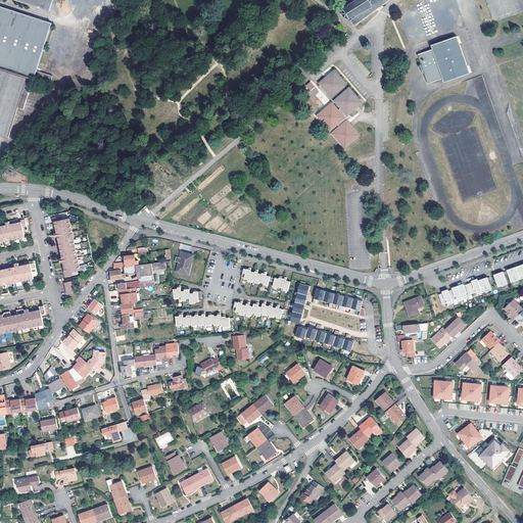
[(53,0),(19,0),(50,9),(53,0)]
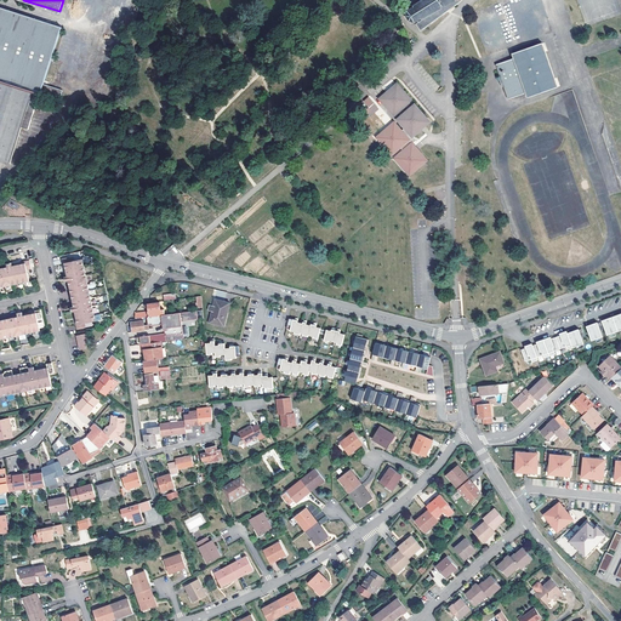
[(437,0),(423,0),(414,6),(415,7),(408,11),(406,17),(409,21),(415,22),(415,23),(416,22),(417,24),(417,26),(419,29),(419,28),(431,22),(431,23),(444,12),(440,7),(442,7),(437,0)]
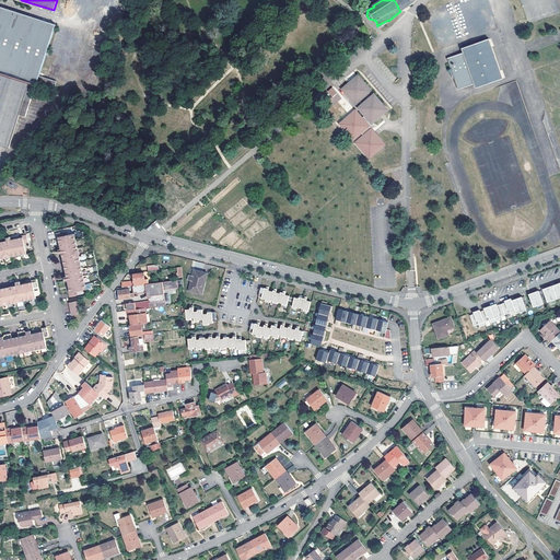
[(388,20),(377,25),(380,30),(404,11),(400,4),(408,0),(394,0),(398,7),(397,7),(400,11),(388,21),(388,20)]
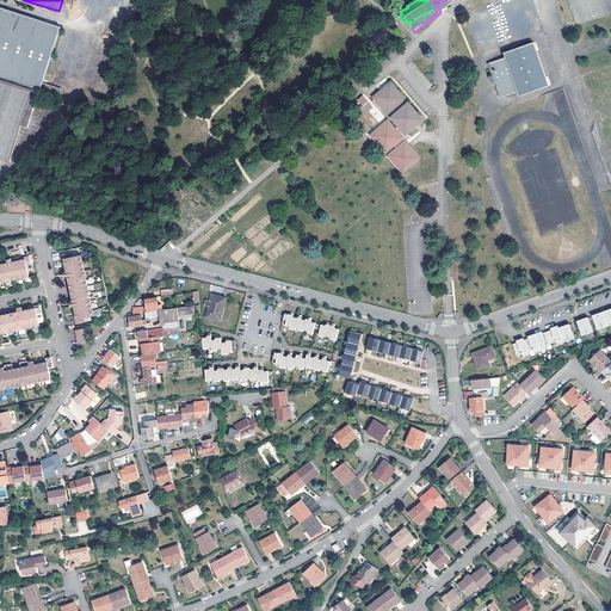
[(450,0),(445,0),(437,5),(440,12),(455,1),(454,0),(450,0),(451,0),(450,0)]
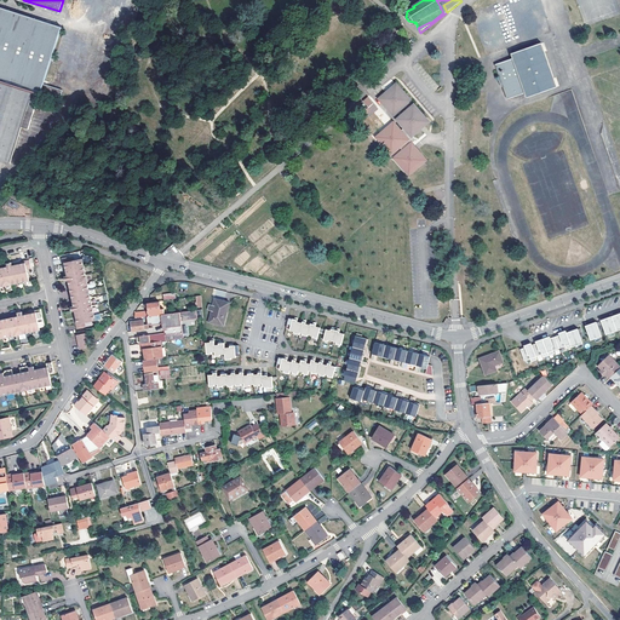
[(0,80),(42,93),(42,90),(46,91),(46,92),(62,97),(64,87),(45,81),(63,24),(0,5),(0,80)]
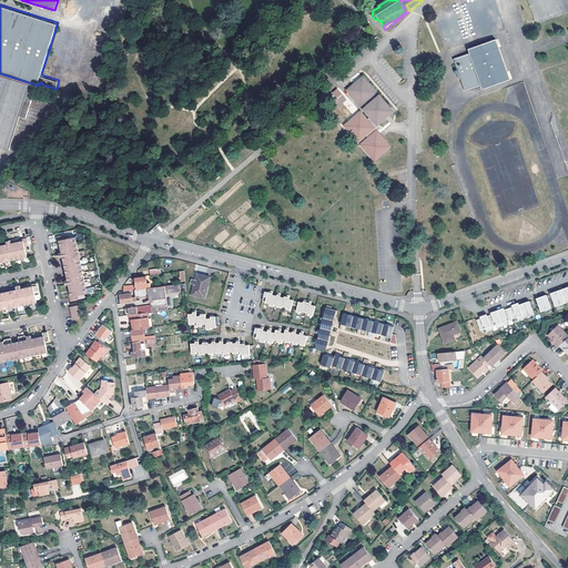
[(463,79),(460,80),(465,92),(480,87),(482,91),(509,81),(496,40),(468,50),(469,54),(454,60),(458,72),(459,72),(463,79)]
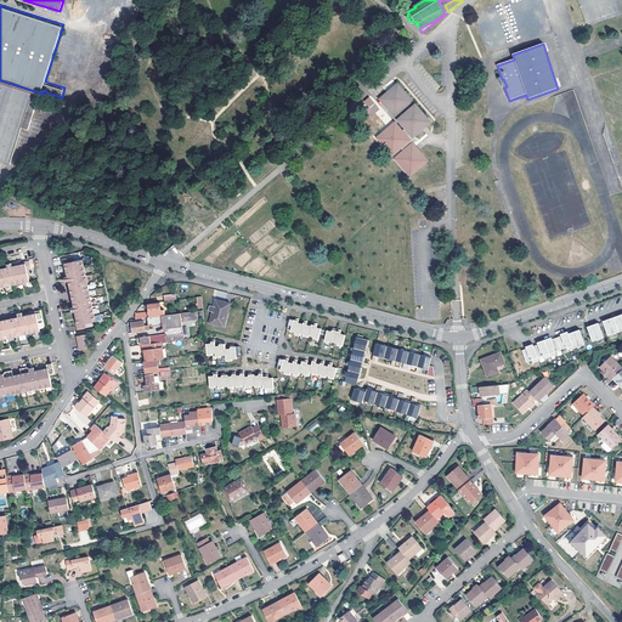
[(40,94),(0,82),(0,159),(11,163),(22,126),(29,129),(40,94)]
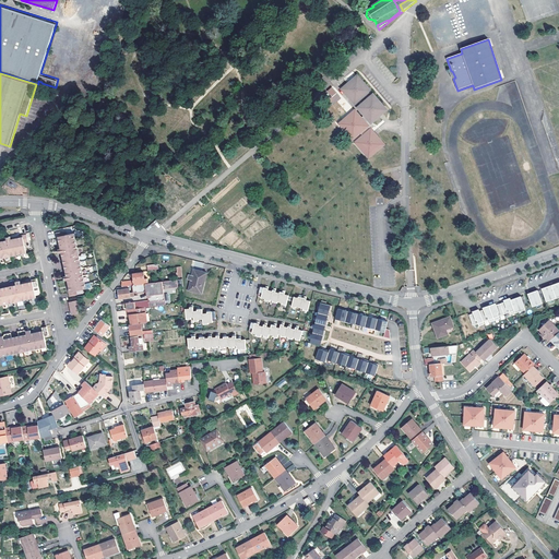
[(387,110),(373,95),(373,96),(370,92),(357,76),(342,90),(356,105),(359,102),(363,105),(358,108),(365,116),(361,119),(355,111),(340,125),(353,140),(360,133),(364,137),(356,143),(369,158),(384,145),(371,130),(375,128),(371,123),(387,110)]
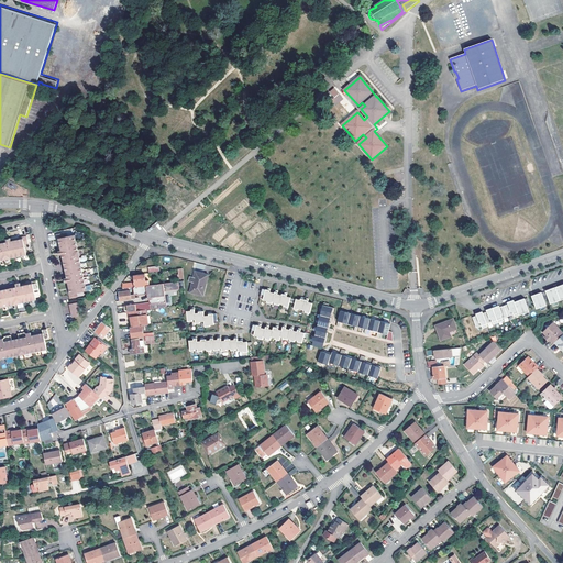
[(327,91),(329,95),(337,105),(344,99),(334,86),(327,91)]
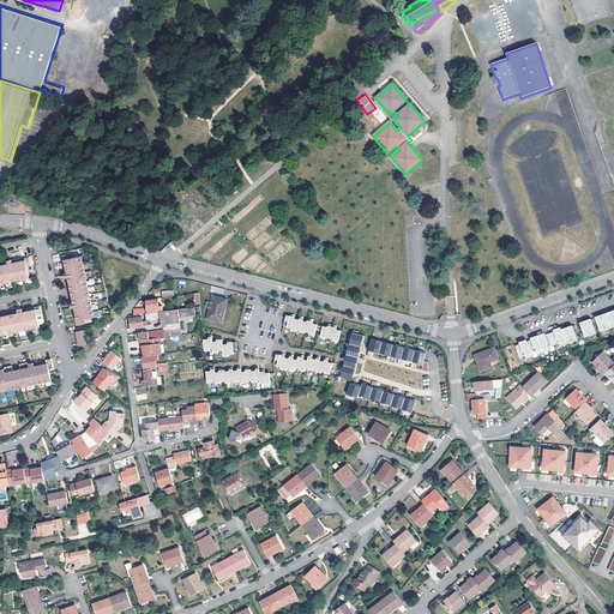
[(71,309),(72,309),(74,309),(77,321),(74,321),(76,327),(84,325),(83,320),(95,318),(82,258),(70,260),(70,256),(61,257),(62,263),(64,263),(67,275),(65,275),(64,275),(64,277),(65,280),(67,280),(73,305),(70,306),(71,307),(71,309)]
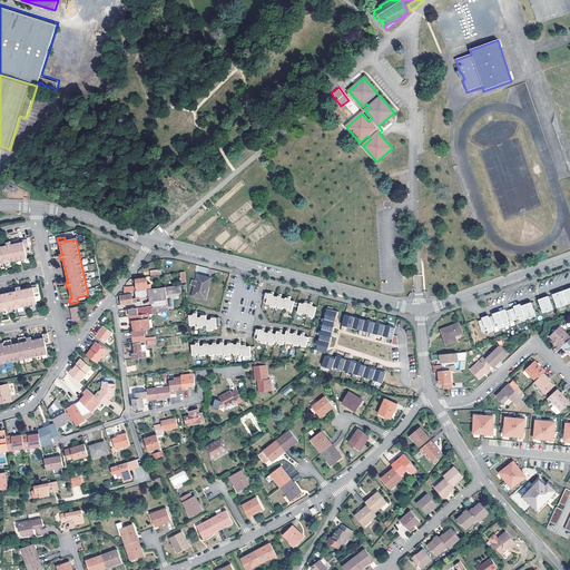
[(7,245),(0,246),(0,264),(27,258),(25,247),(29,247),(27,239),(22,241),(22,242),(11,245),(11,243),(10,242),(8,242),(7,243),(7,245)]
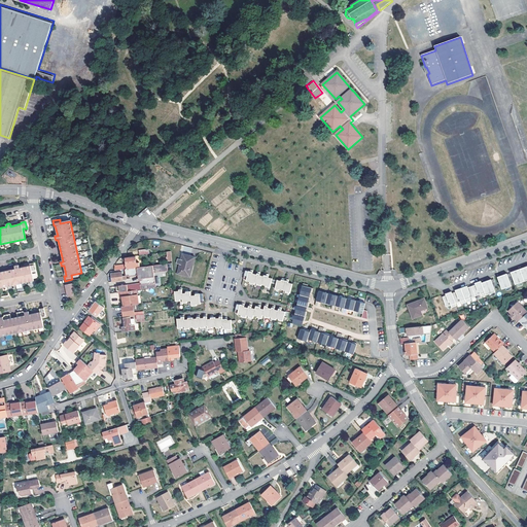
[(177,262),(180,264),(178,274),(187,277),(190,265),(192,266),(195,257),(182,254),(181,260),(177,259),(177,262)]
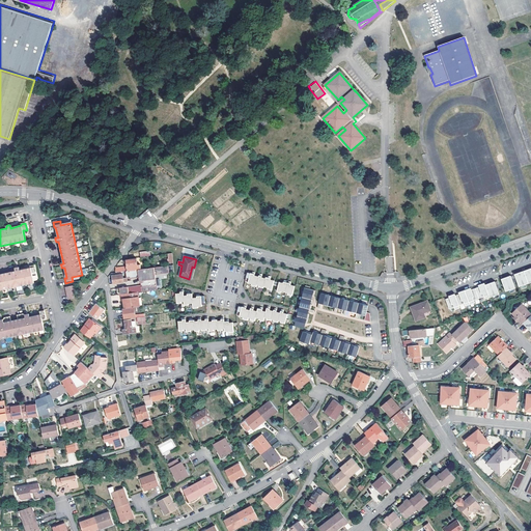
[(126,271),(140,269),(140,266),(137,266),(137,259),(124,261),(124,262),(128,262),(128,267),(116,269),(116,273),(126,271)]
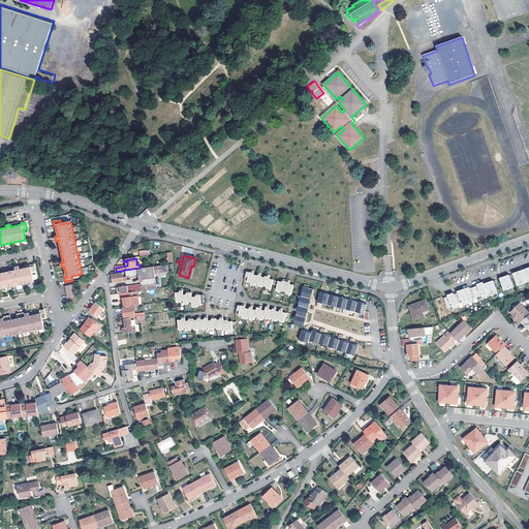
[(0,288),(18,285),(18,289),(23,288),(22,284),(34,282),(32,272),(36,271),(34,265),(30,266),(31,267),(20,269),(20,268),(20,267),(17,267),(16,267),(16,270),(0,273),(0,288)]
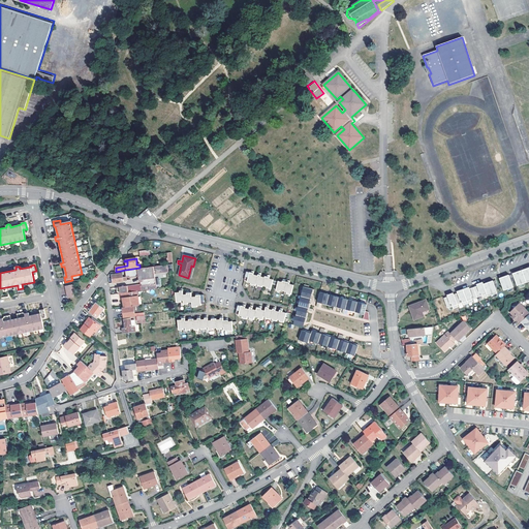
[(156,288),(154,274),(168,272),(167,265),(139,268),(125,270),(126,277),(129,277),(129,278),(142,276),(143,281),(141,282),(142,290),(156,288)]
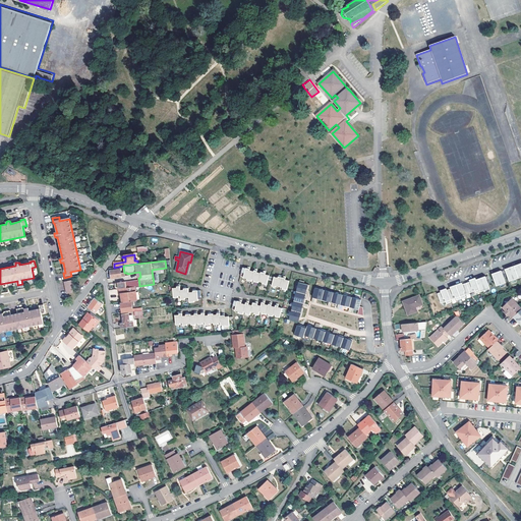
[(520,263),(505,269),(510,281),(516,279),(520,276),(520,263)]
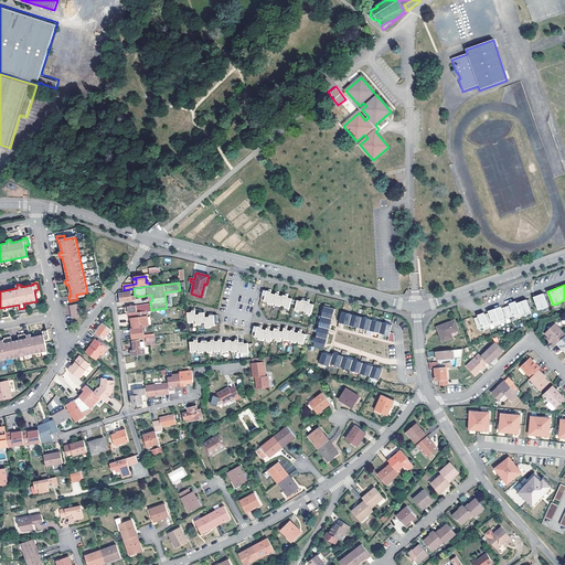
[(272,292),(267,291),(264,301),(268,302),(268,304),(273,305),(273,306),(275,307),(276,306),(280,307),(280,305),(285,306),(285,307),(289,308),(291,299),(288,298),(288,297),(283,296),(283,297),(278,296),(279,295),(276,294),(276,295),(272,294),(270,294),(272,292)]
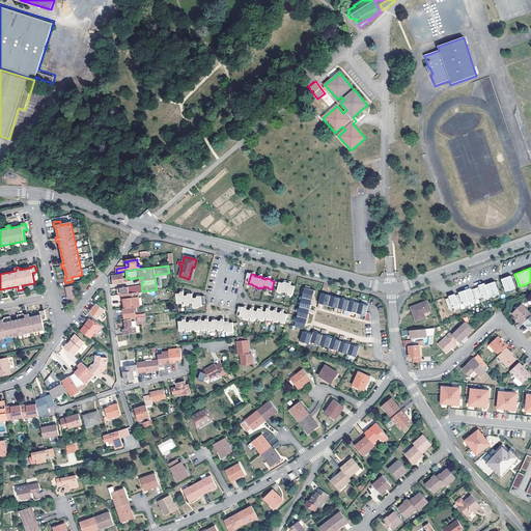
[(112,276),(113,284),(128,282),(127,278),(123,278),(122,275),(112,276)]
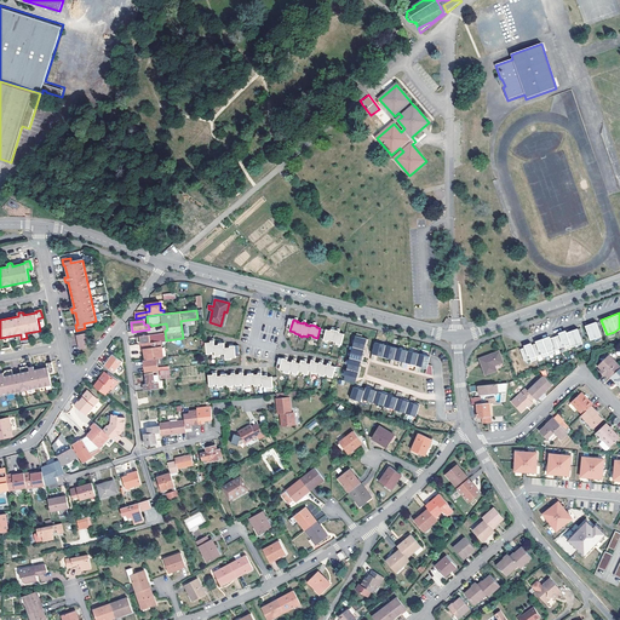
[(597,321),(585,326),(591,340),(595,339),(601,337),(602,336),(597,321)]
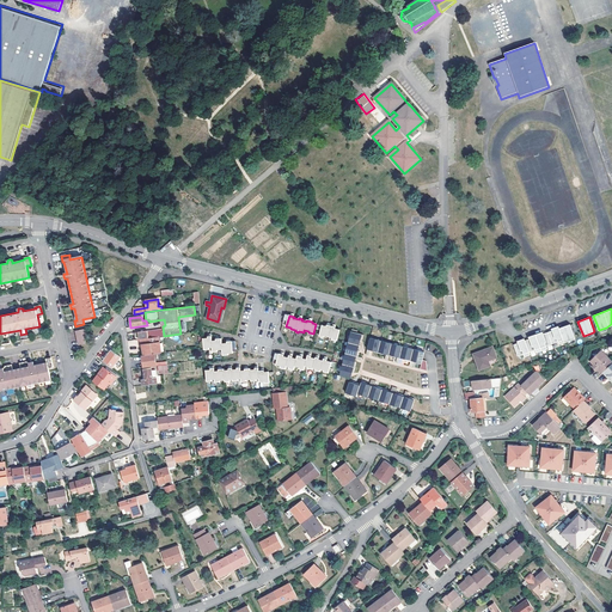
[(575,338),(570,324),(560,328),(552,330),(550,331),(546,332),(544,334),(530,338),(527,340),(525,341),(518,343),(516,343),(514,344),(518,356),(524,354),(525,356),(531,355),(530,352),(536,349),(537,353),(548,349),(546,346),(558,342),(560,344),(568,341),(575,338)]
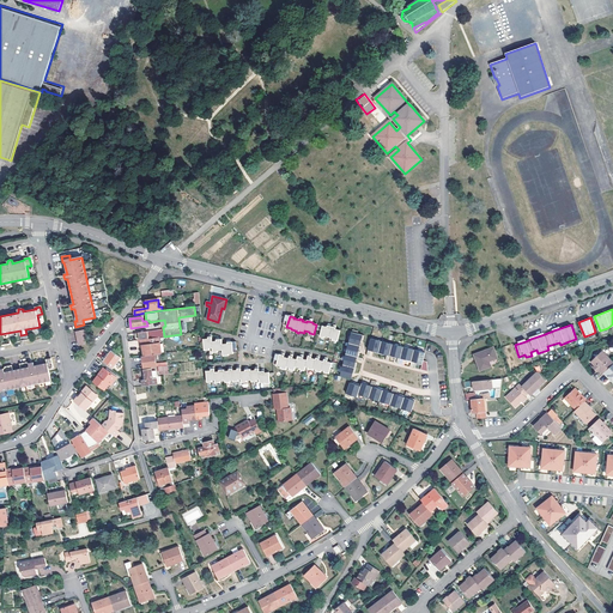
[(323,326),(320,337),(325,338),(325,337),(331,338),(329,341),(332,341),(333,340),(338,341),(341,331),(335,329),(335,328),(328,326),(327,327),(323,326)]
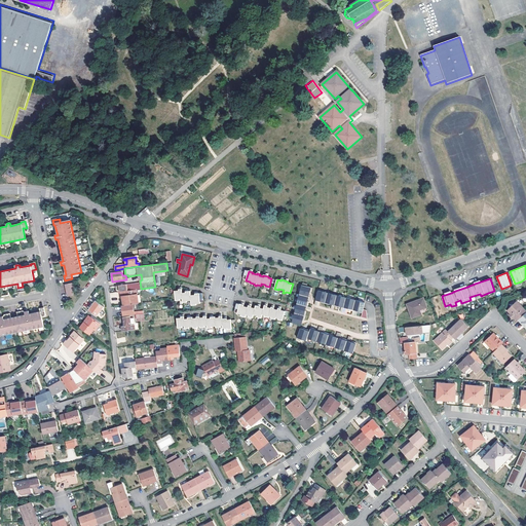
[(67,291),(68,296),(73,295),(72,290),(75,290),(74,286),(73,283),(70,284),(66,285),(66,288),(67,291)]
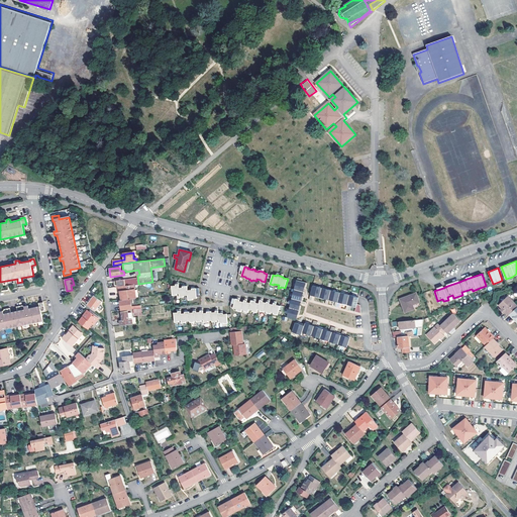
[(306,288),(307,283),(302,282),(297,281),(294,290),(304,292),(305,288),(306,288)]
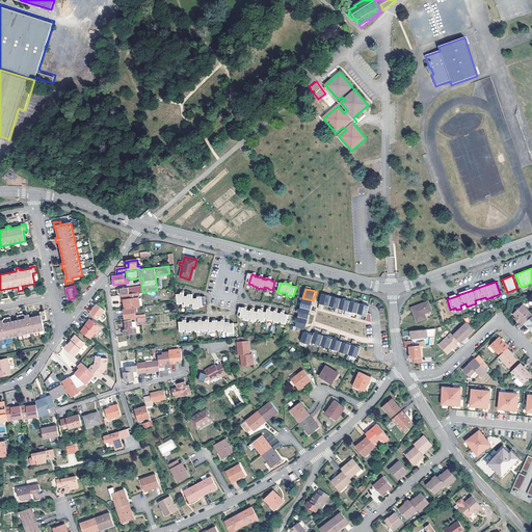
[(202,297),(197,297),(197,298),(192,298),(192,294),(188,295),(188,296),(184,296),(184,292),(181,292),(181,294),(177,294),(178,303),(182,303),(182,302),(184,302),(185,306),(189,306),(188,304),(193,303),(193,309),(198,309),(198,308),(202,307),(202,297)]
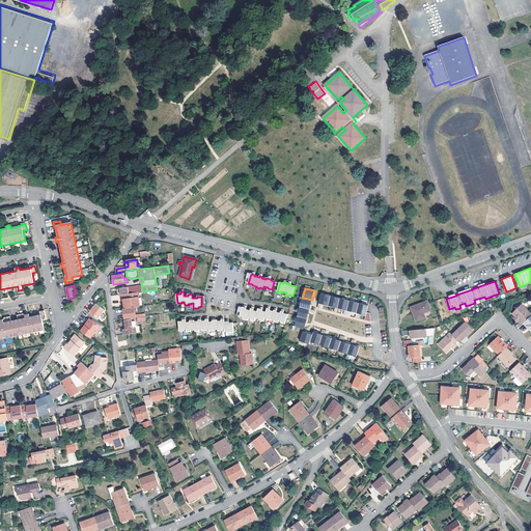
[(140,307),(138,292),(129,294),(121,295),(121,299),(123,299),(123,300),(124,308),(134,307),(140,307)]
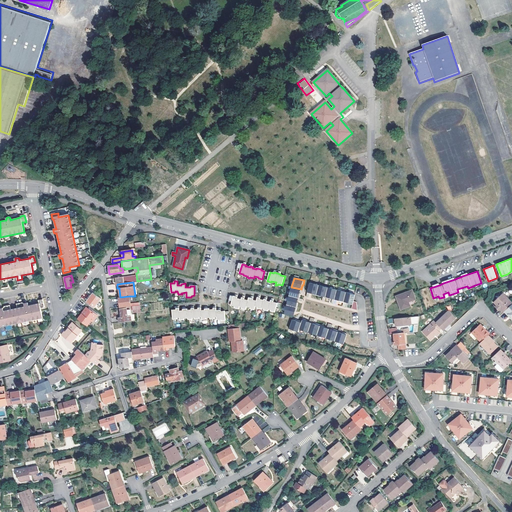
[(316,296),(319,286),(310,283),(307,292),(310,293),(312,293),(312,295),(316,296)]
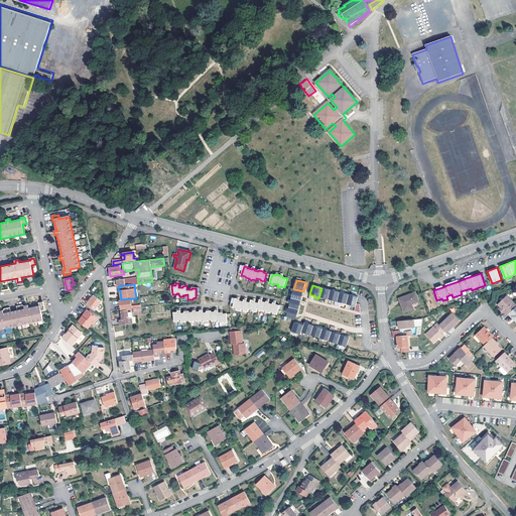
[(329,299),(331,290),(321,288),(318,298),(324,299),(324,298),(326,298),(329,299)]
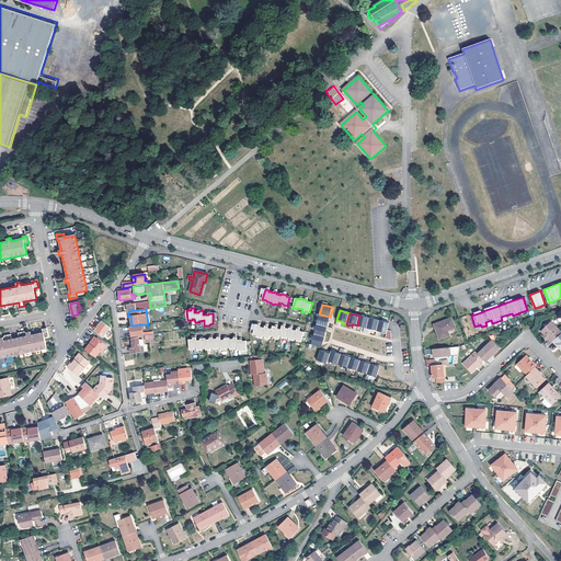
[(329,328),(330,322),(328,322),(330,317),(319,315),(317,324),(327,327),(329,328)]
